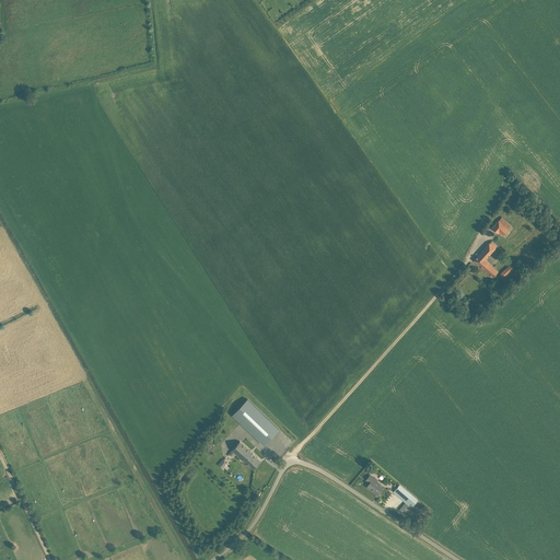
[(491,228),(498,233),(500,232),(503,235),(512,225),(502,217),(499,220),(491,228)]
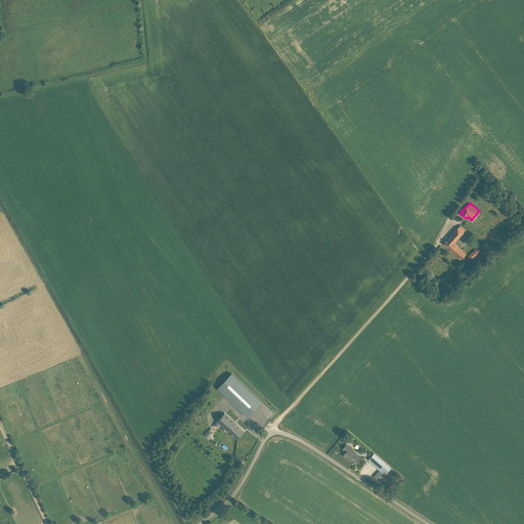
[(443,244),(462,259),(466,254),(453,243),(466,230),(460,225),(443,244)]
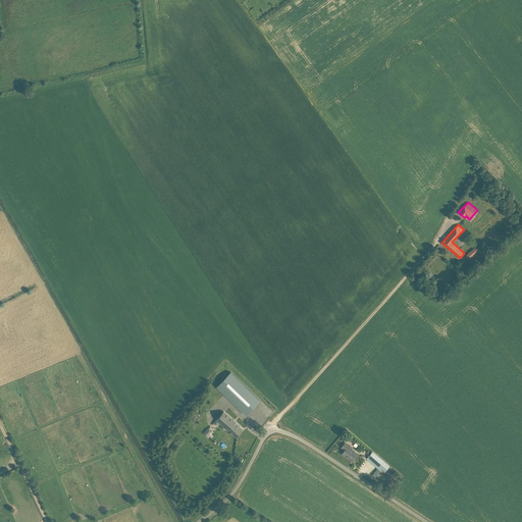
[(467,255),(470,258),(479,249),(476,246),(467,255)]
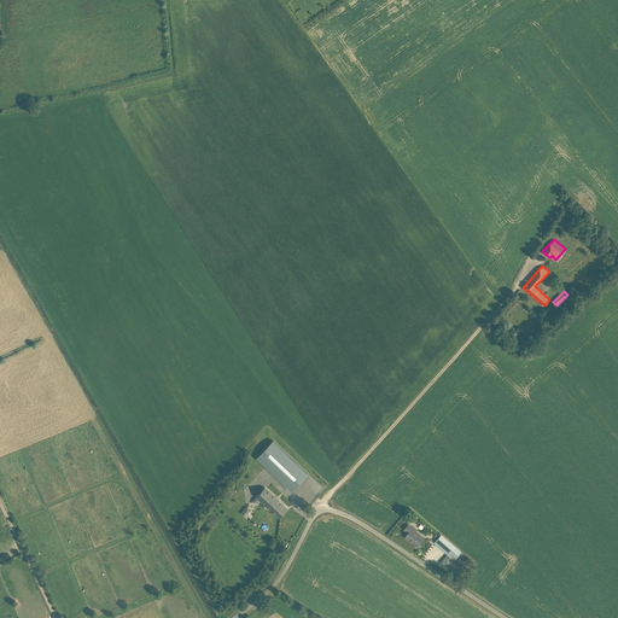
[(273,439),(256,458),(291,491),(308,473),(273,439)]
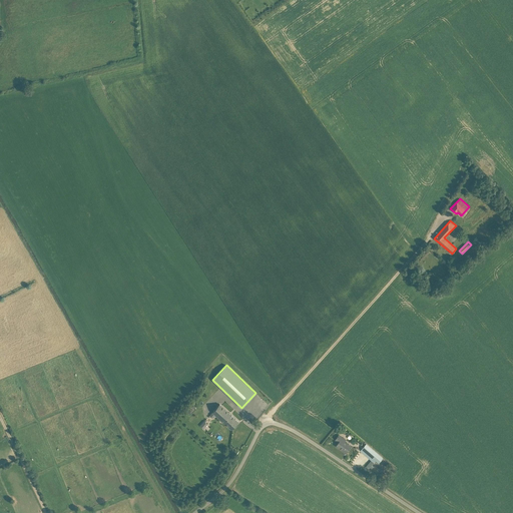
[(215,415),(231,430),(238,422),(219,404),(212,412),(210,414),(213,417),(215,415)]
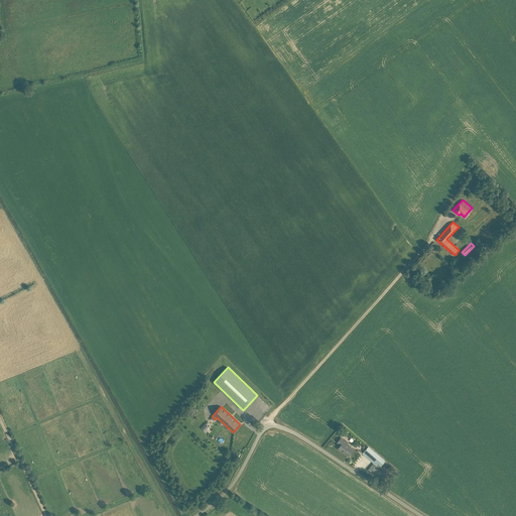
[(205,430),(210,426),(206,422),(201,427),(205,430)]
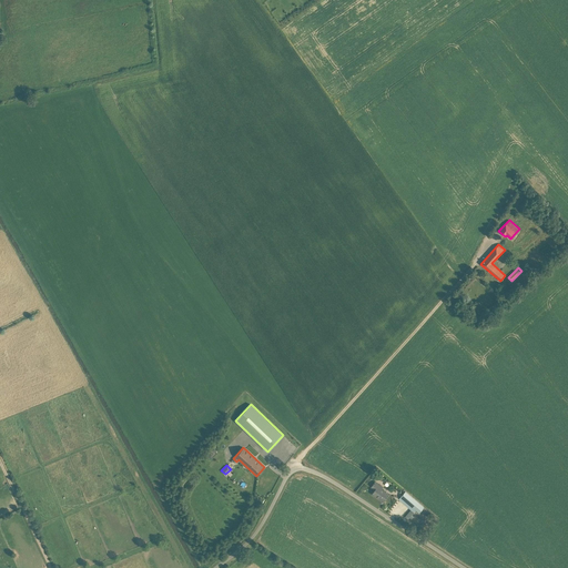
[(375,482),(372,487),(375,489),(373,494),(384,500),(388,494),(382,489),(383,487),(375,482)]
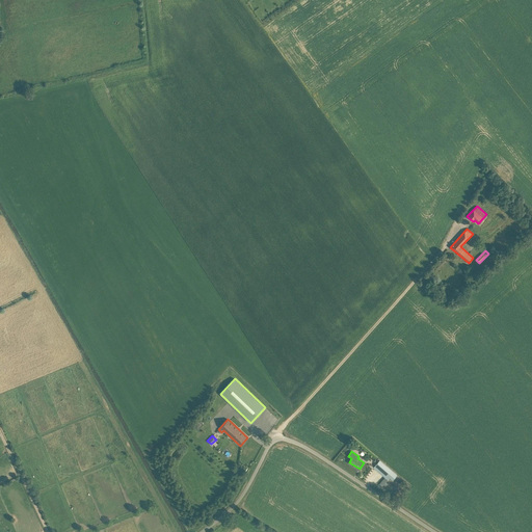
[(379,459),(378,461),(375,464),(393,480),(397,475),(379,459)]
